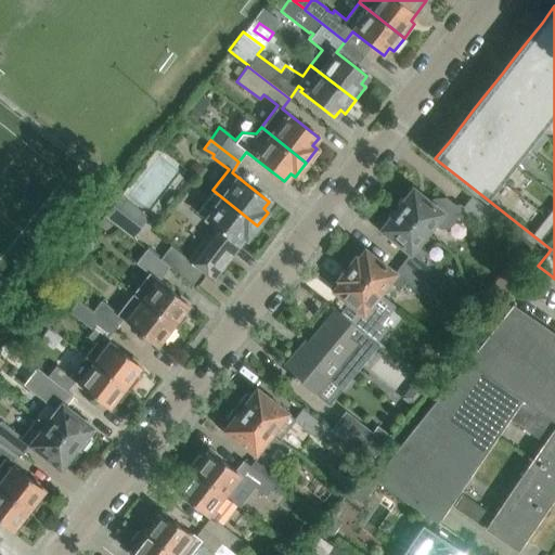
[(498,216),(472,195),(463,206),(460,204),(454,204),(444,197),(433,198),(430,202),(412,188),(404,197),(400,198),(397,202),(398,206),(396,208),(428,233),(435,224),(436,226),(437,227),(441,228),(444,228),(448,227),(452,226),(454,223),(455,222),(456,218),(457,216),(468,217),(469,215),(487,229),(498,216)]
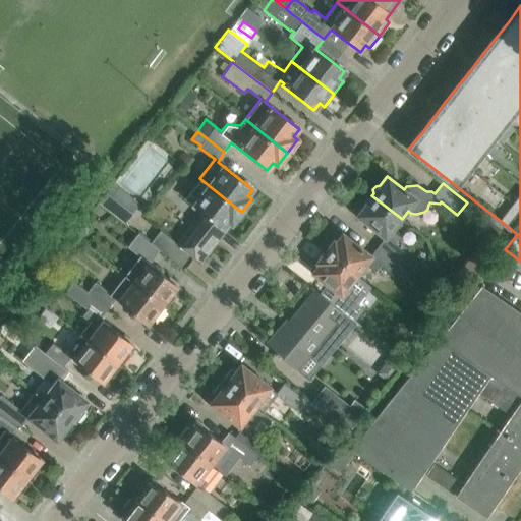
[(241,212),(199,178),(185,197),(203,212),(201,213),(192,225),(177,244),(200,264),(216,244),(226,231),(241,212)]
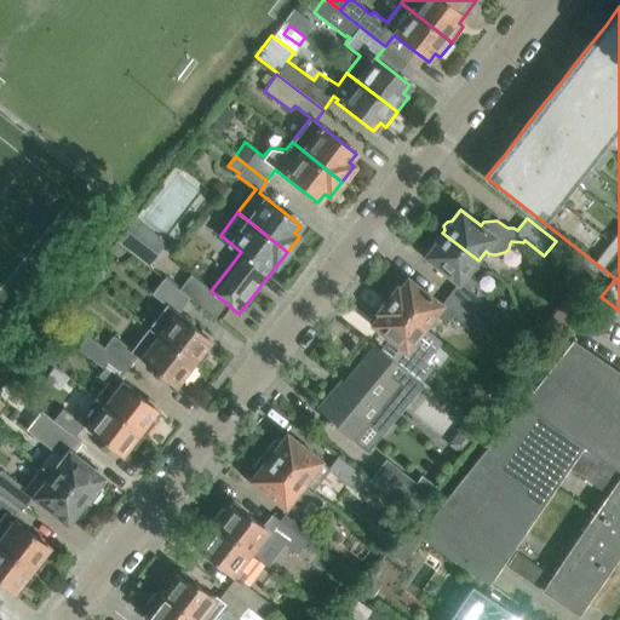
[(126,229),(116,241),(147,265),(156,253),(126,229)]
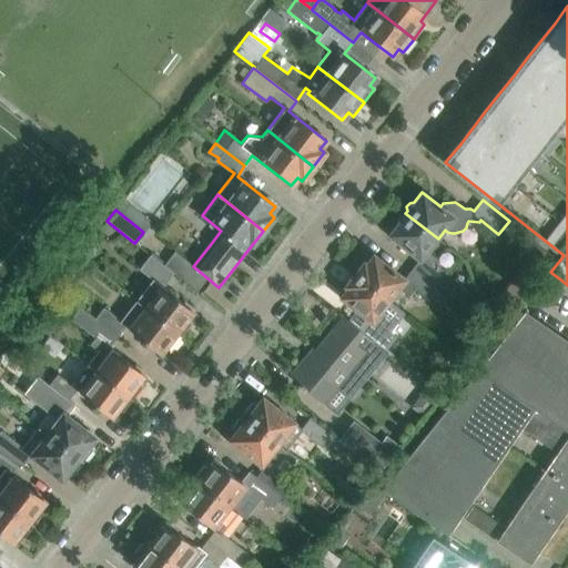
[(429,250),(438,239),(405,213),(404,215),(399,216),(396,220),(396,224),(388,234),(419,259),(412,267),(413,267),(412,269),(435,286),(435,285),(444,275),(433,266),(438,257),(429,250)]
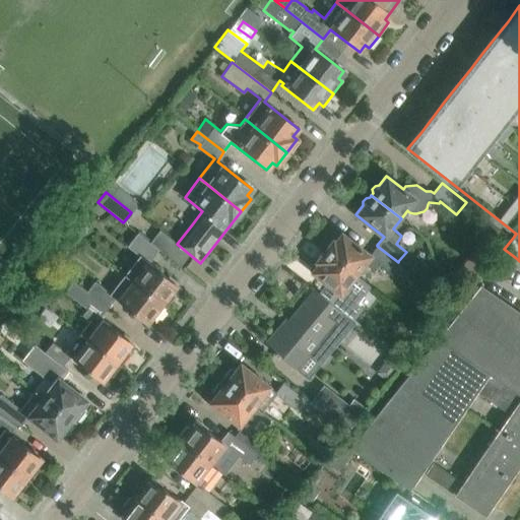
[(502,239),(482,223),(474,234),(494,249),(502,239)]
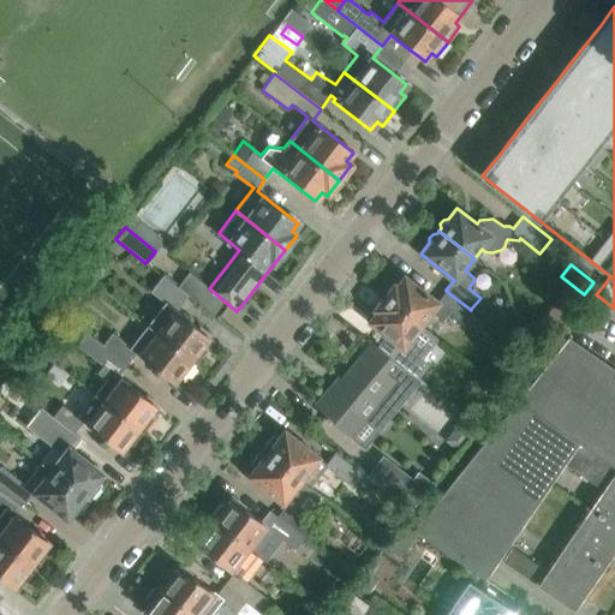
[(150,293),(163,303),(147,326),(196,364),(206,351),(206,348),(202,346),(209,338),(175,312),(189,296),(163,276),(150,293)]
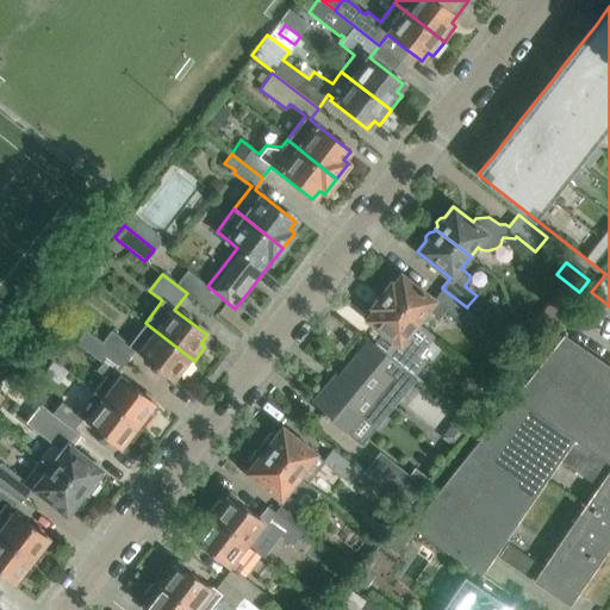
[(467,307),(442,288),(434,299),(400,274),(392,284),(390,281),(380,294),(418,324),(429,310),(440,317),(447,309),(453,313),(456,319),(473,330),(483,318),(467,306),(467,307)]
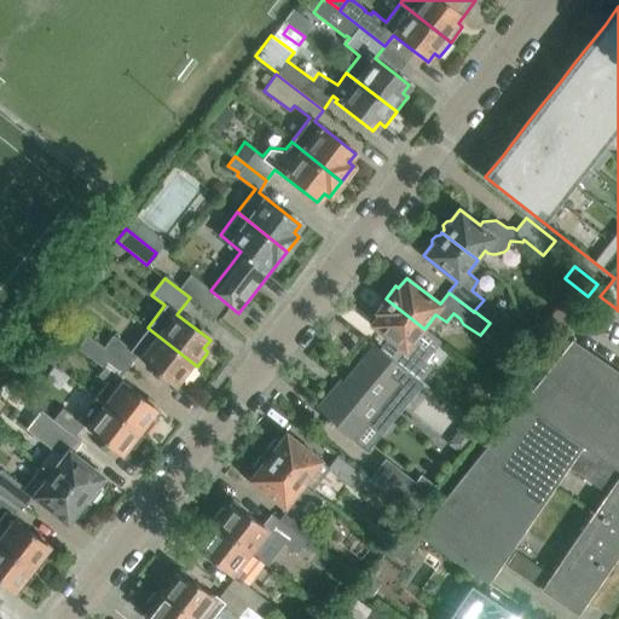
[(379,314),(370,324),(399,347),(389,359),(405,371),(408,369),(414,374),(422,380),(432,366),(426,362),(440,341),(424,329),(386,299),(375,312),(379,314)]
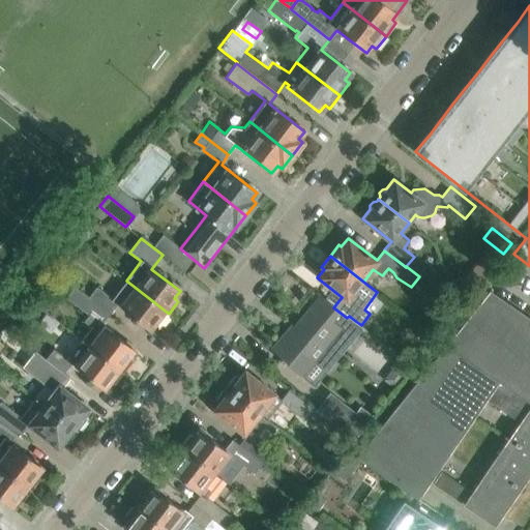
[(169,314),(126,281),(113,297),(96,286),(89,296),(88,297),(110,314),(117,304),(150,329),(155,323),(157,325),(160,324),(169,314)]
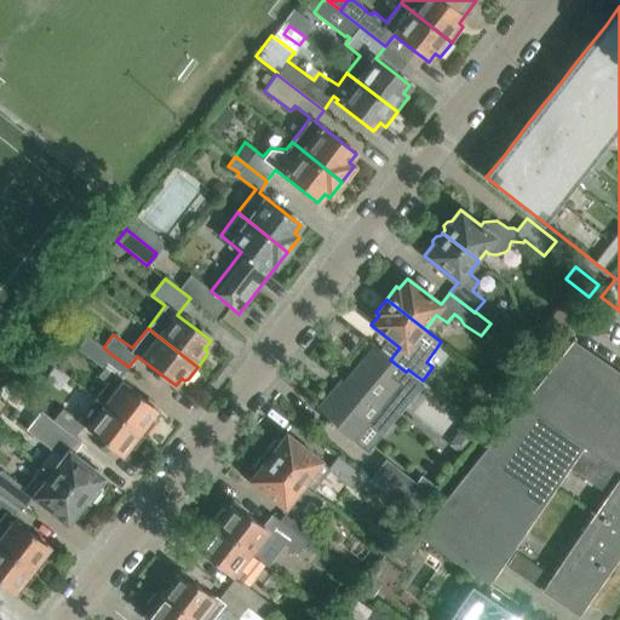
[(158,408),(120,379),(128,367),(103,348),(104,346),(87,334),(78,348),(104,367),(98,374),(108,382),(95,397),(144,435),(154,423),(154,418),(151,417),(158,408)]
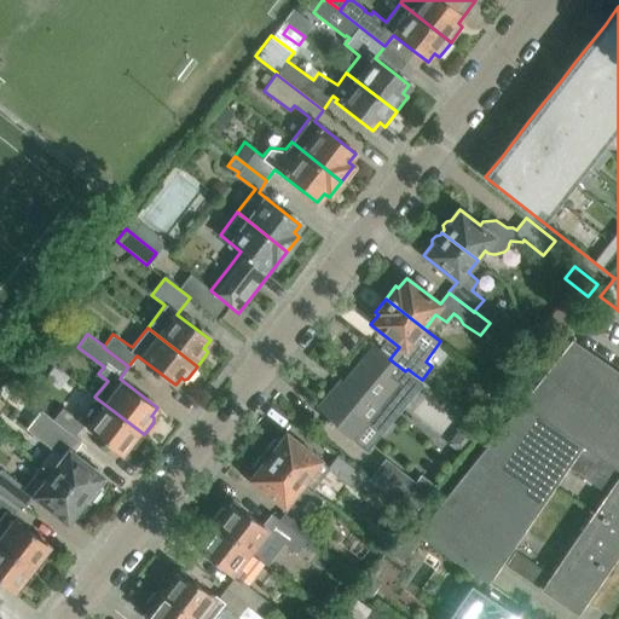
[(618,372),(571,339),(520,401),(520,403),(583,445),(568,466),(582,474),(596,453),(618,469),(618,476),(595,514),(618,530),(618,372)]
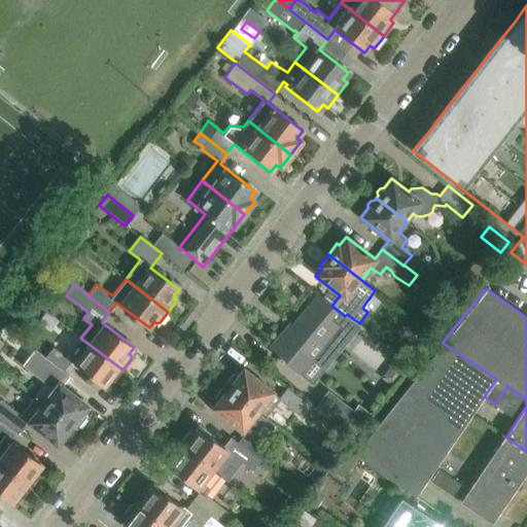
[(325,369),(361,325),(359,323),(352,318),(347,314),(345,316),(331,306),(314,291),(314,292),(317,294),(282,337),(280,335),(270,346),(273,348),(271,350),(278,357),(277,358),(282,362),(283,360),(299,374),(312,358),(325,369)]
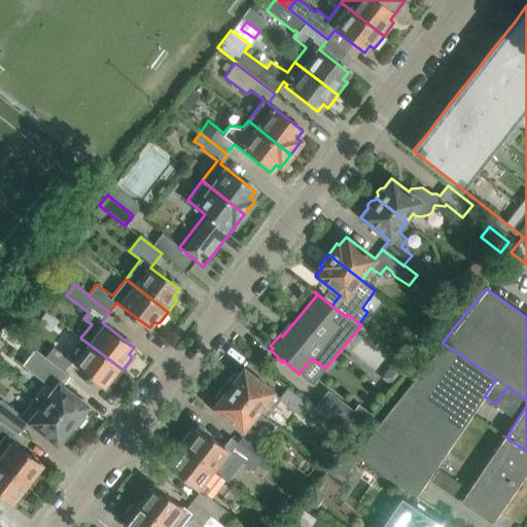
[(123,370),(80,338),(67,355),(54,346),(45,356),(64,372),(71,361),(103,386),(108,379),(111,381),(113,381),(123,370)]
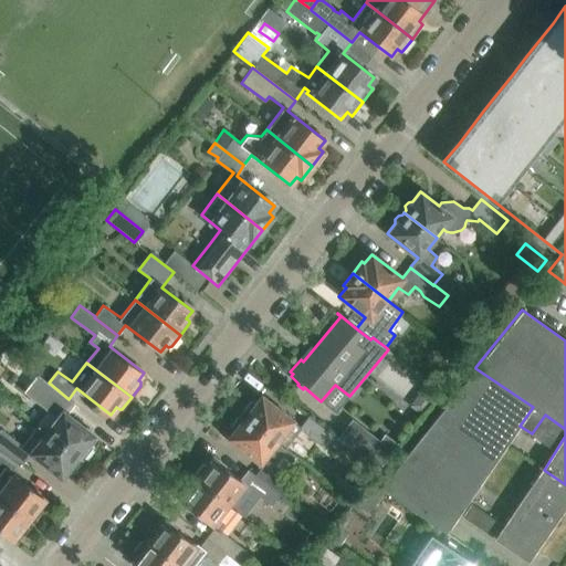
[(446,534),(520,426),(533,407),(475,368),(379,490),(446,534)]
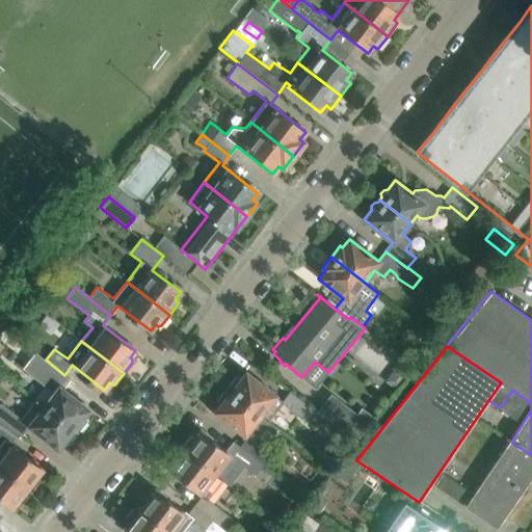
[(409,354),(405,360),(415,367),(419,361),(409,354)]
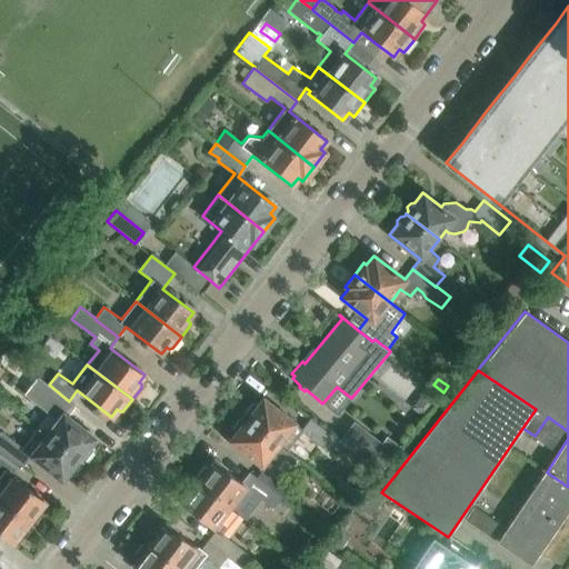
[(95,438),(60,412),(69,401),(49,385),(40,396),(55,406),(38,427),(82,462),(91,451),(91,448),(89,446),(95,438)]
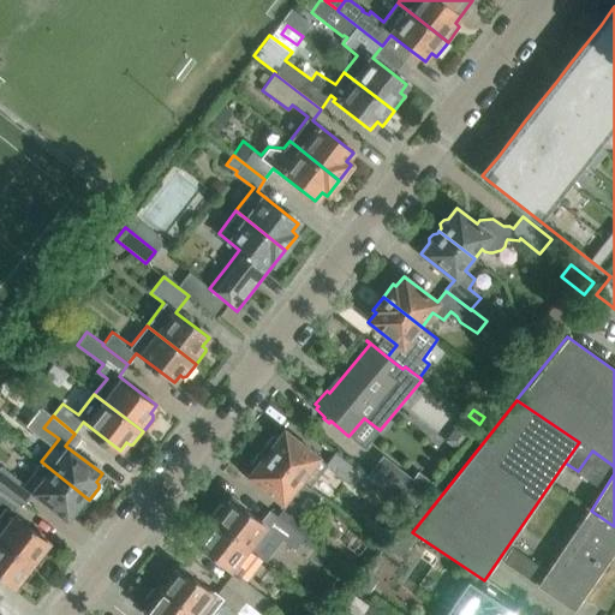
[(327,464),(284,430),(278,439),(275,436),(272,436),(261,449),(309,487),(327,465),(348,482),(352,477),(366,488),(372,479),(365,475),(358,469),(357,470),(335,453),(327,464)]
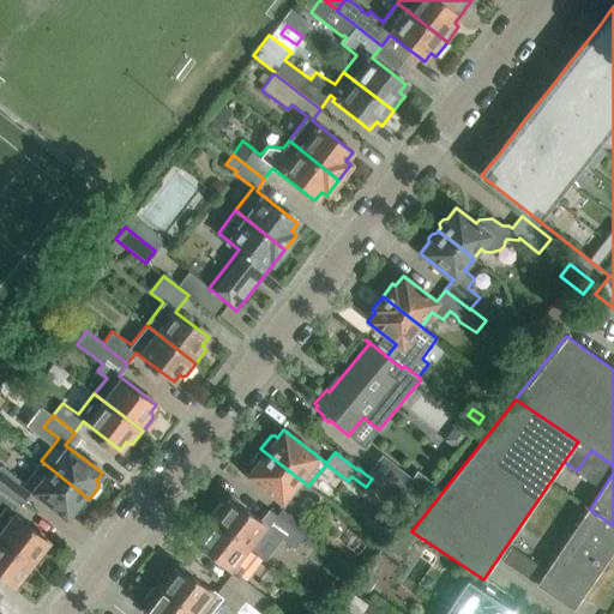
[(254,468),(248,476),(284,505),(276,516),(298,533),(299,530),(314,542),(324,531),(305,517),(320,495),(308,486),(260,449),(251,462),(251,465),(254,468)]
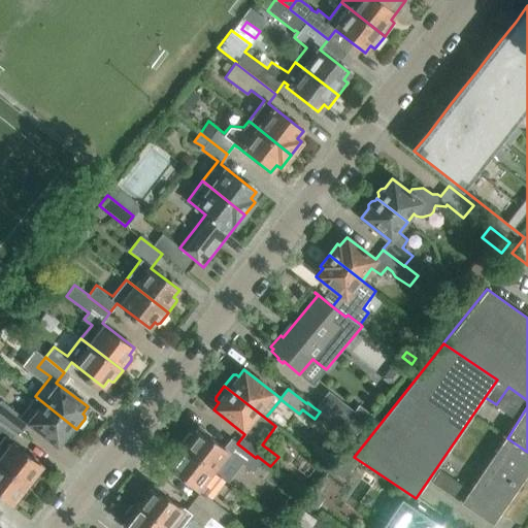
[(329,390),(314,407),(320,411),(353,437),(371,415),(359,404),(354,409),(329,390)]
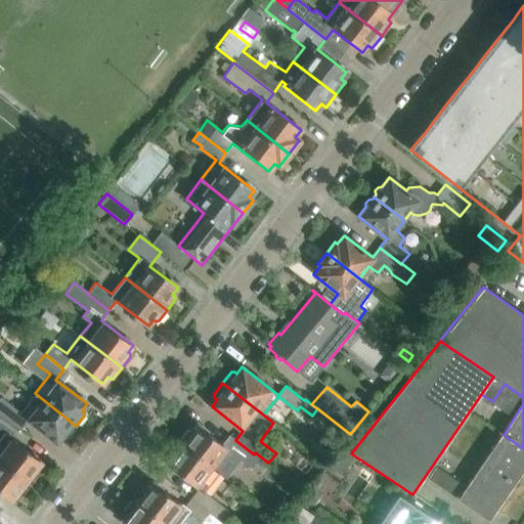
[(76,426),(35,393),(22,410),(5,399),(0,404),(0,412),(13,424),(15,423),(22,415),(57,442),(62,435),(66,437),(68,437),(76,426)]
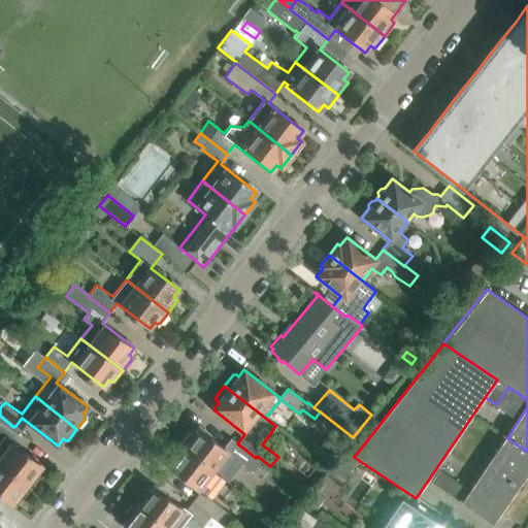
[(42,465),(11,440),(19,429),(15,426),(13,427),(0,416),(0,432),(4,436),(0,441),(0,463),(31,488),(39,477),(39,473),(37,471),(42,465)]
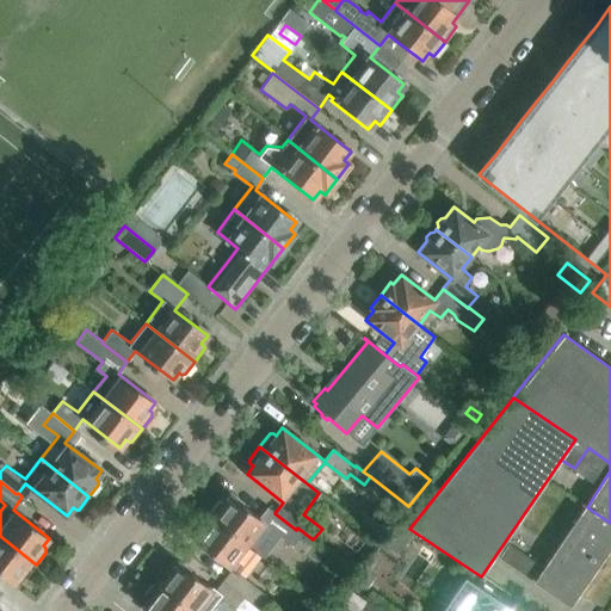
[(296,530),(275,513),(267,524),(230,495),(223,504),(221,501),(217,503),(208,514),(255,551),(273,529),(289,539),(296,530)]
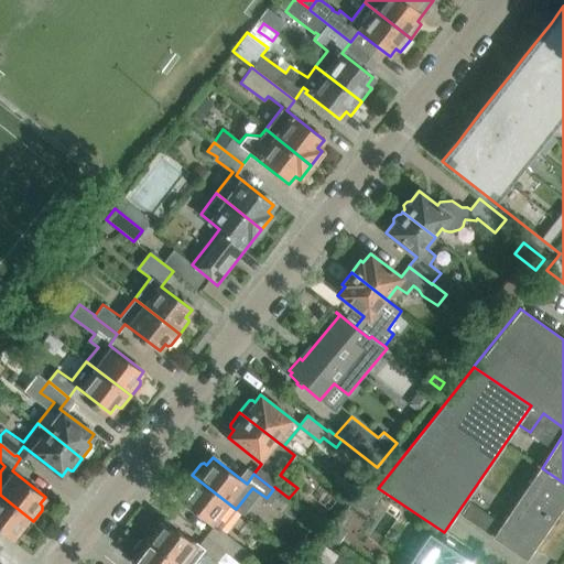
[(530,552),(563,501),(563,483),(542,468),(499,531),(530,552)]
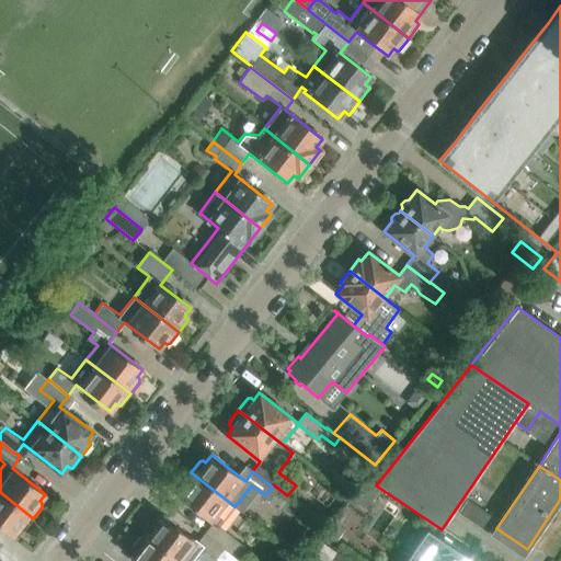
[(235,506),(191,472),(181,484),(182,488),(184,490),(179,496),(213,523),(204,533),(224,548),(225,546),(242,559),(251,549),(219,526),(235,506)]
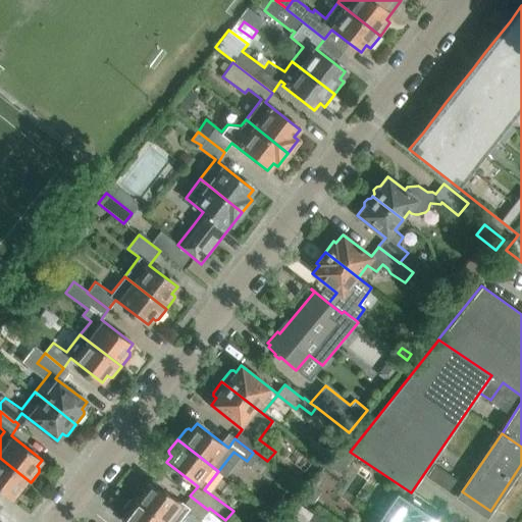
[(31,482),(0,458),(0,488),(11,499),(16,491),(19,493),(22,493),(31,482)]
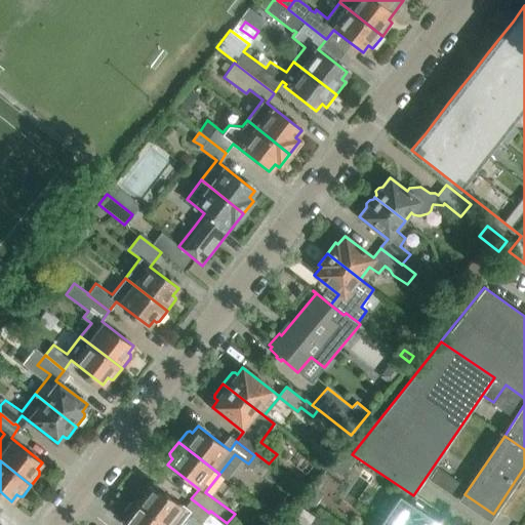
[(437,468),(429,479),(456,498),(465,486),(463,486),(437,468)]
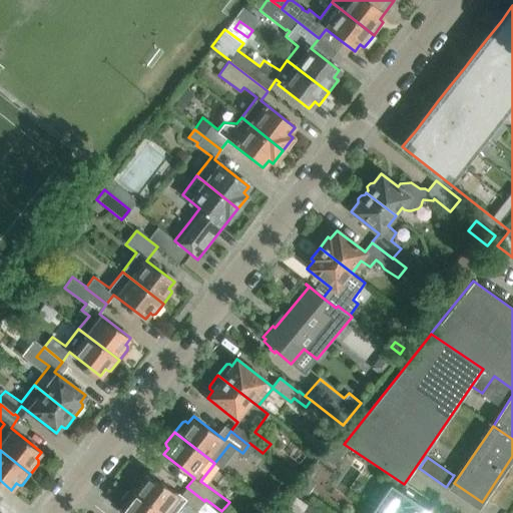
[(204,501),(186,487),(181,494),(179,492),(176,494),(148,473),(143,480),(140,478),(138,478),(129,489),(160,512),(174,512),(185,500),(197,509),(204,501)]
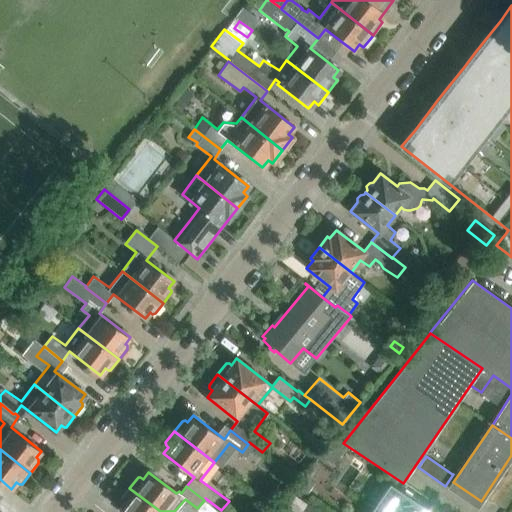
[(315,482),(305,476),(298,486),(308,492),(315,482)]
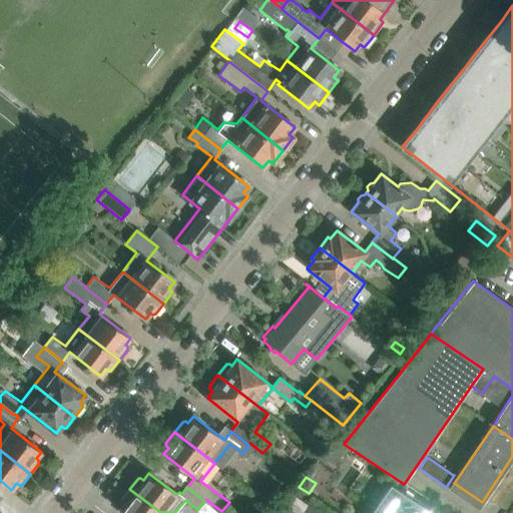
[(428,512),(390,487),(371,512),(428,512)]
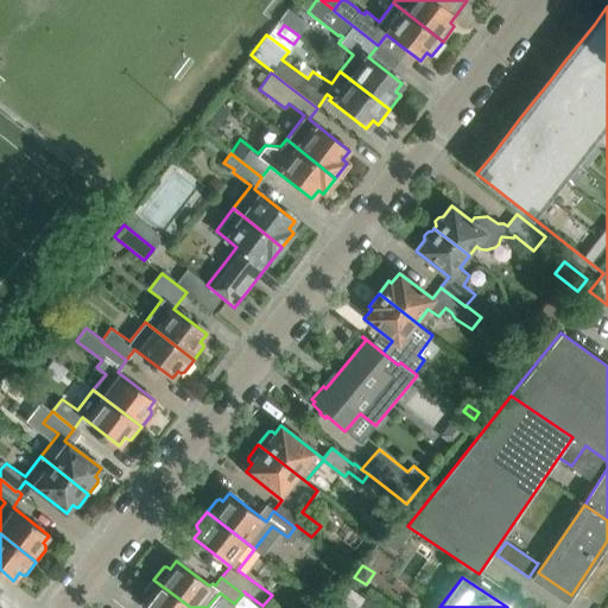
[(190,607),(153,580),(144,591),(144,596),(146,597),(141,606),(144,607),(190,607)]
